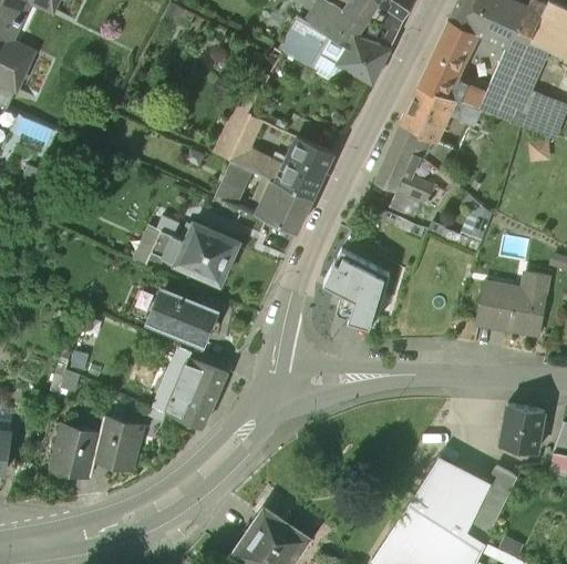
[(0,0),(0,11),(22,22),(32,1),(53,11),(58,0),(0,0)]
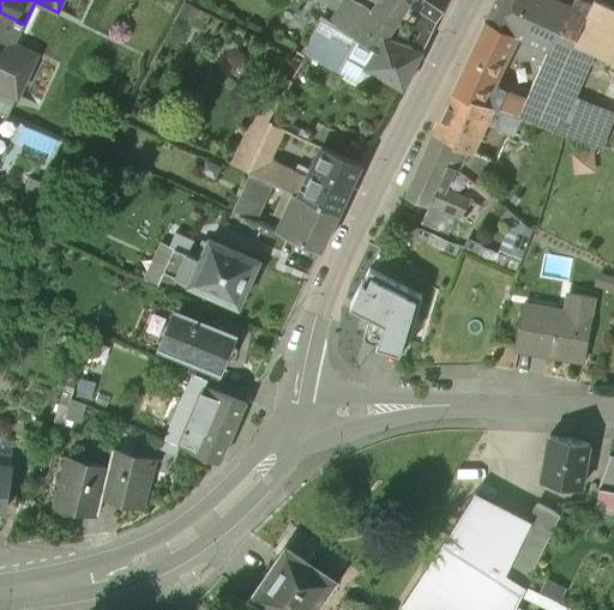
[(383,0),(384,0),(374,13),(365,6),(363,5),(362,6),(348,0),(345,0),(332,23),(354,36),(366,42),(373,31),(387,40),(411,5),(426,14),(423,19),(427,20),(420,34),(429,40),(438,20),(450,0),(383,0)]
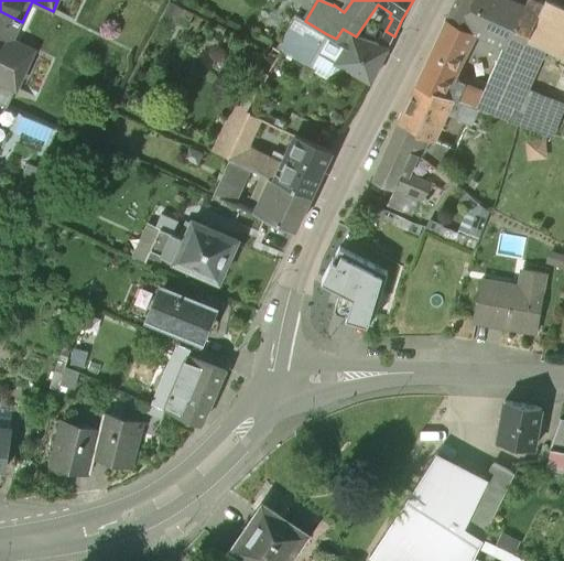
[(351,0),(339,0),(335,6),(344,12),(353,0),(351,0)]
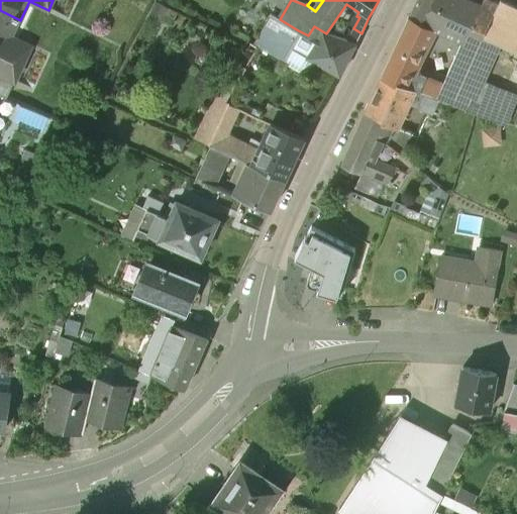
[(419,0),(409,20),(461,46),(462,46),(469,32),(482,39),(494,16),(480,9),(461,0),(419,0)]
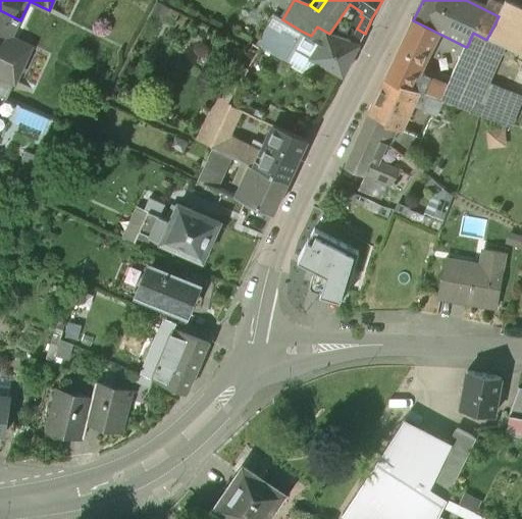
[(506,2),(501,0),(489,0),(484,9),(499,16),(506,2)]
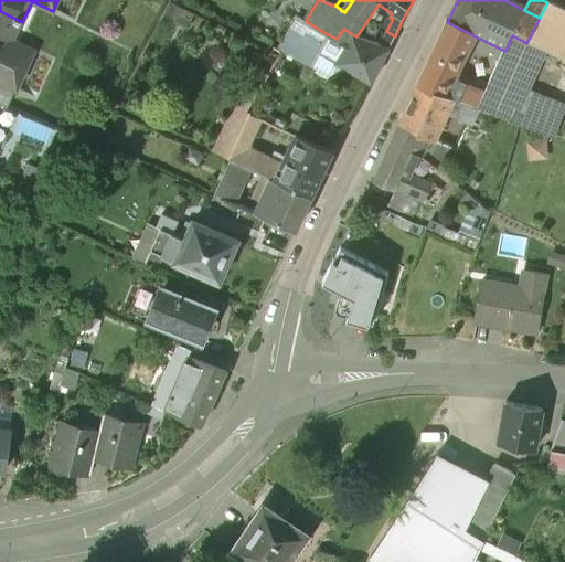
[(564,11),(547,2),(540,18),(526,43),(540,50),(561,62),(562,60),(564,53),(564,11)]
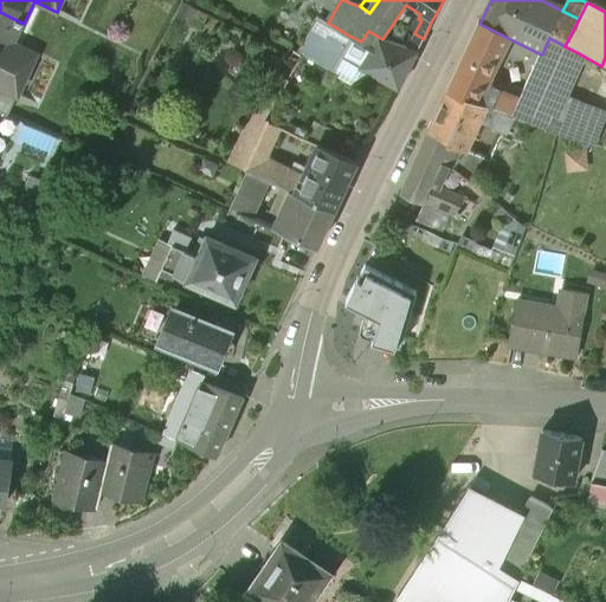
[(24,24),(0,12),(0,89),(17,97),(36,56),(14,44),(24,24)]
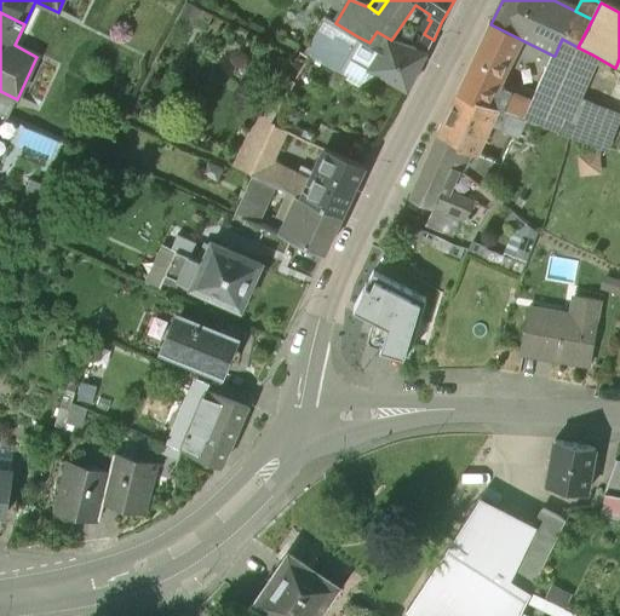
[(357,36),(336,23),(326,39),(327,40),(348,52),(357,36)]
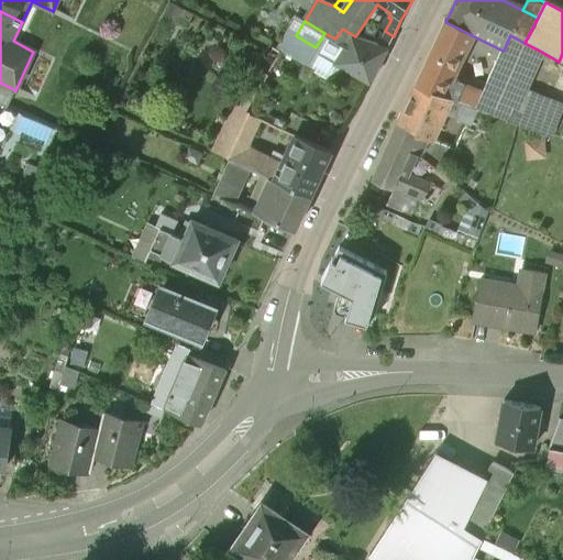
[(472,35),(445,22),(438,37),(464,51),(472,35)]
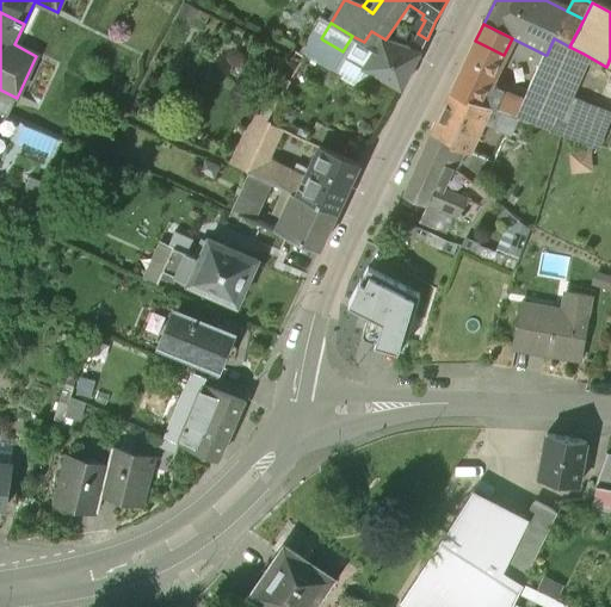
[(411,50),(386,39),(371,31),(364,42),(364,44),(376,51),(370,61),(364,70),(402,93),(420,55),(411,50)]
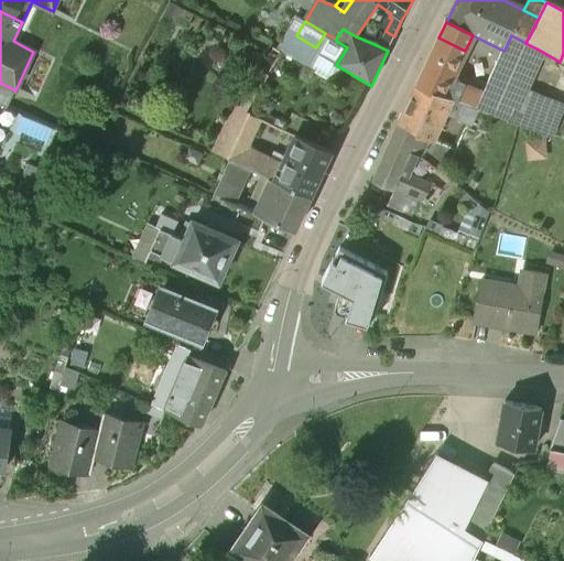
[(394,36),(386,31),(379,46),(388,51),(394,36)]
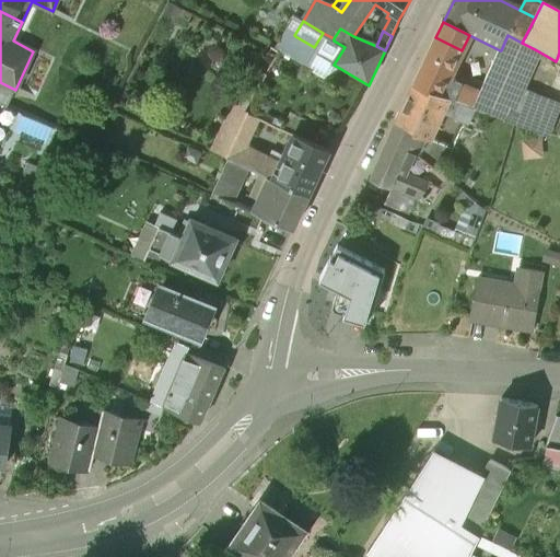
[(522,43),(508,35),(501,50),(500,50),(480,94),(461,86),(454,101),(504,120),(535,49),(522,43)]
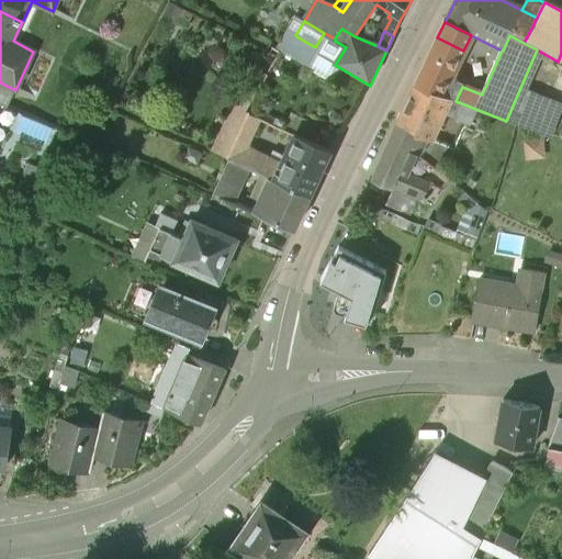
[(315,47),(296,36),(291,47),(308,58),(315,47)]
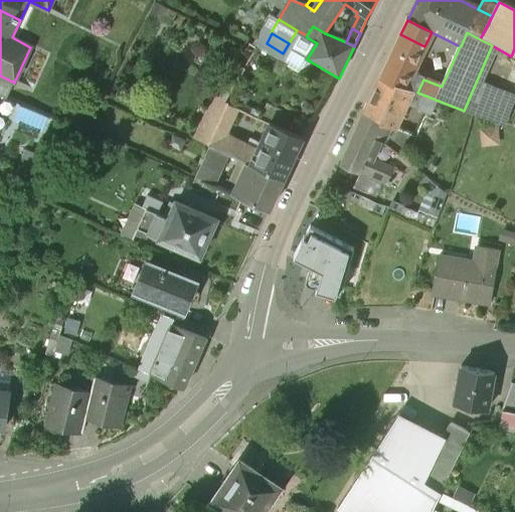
[(307,37),(301,34),(296,44),(305,49),(307,49),(312,51),(317,43),(307,37)]
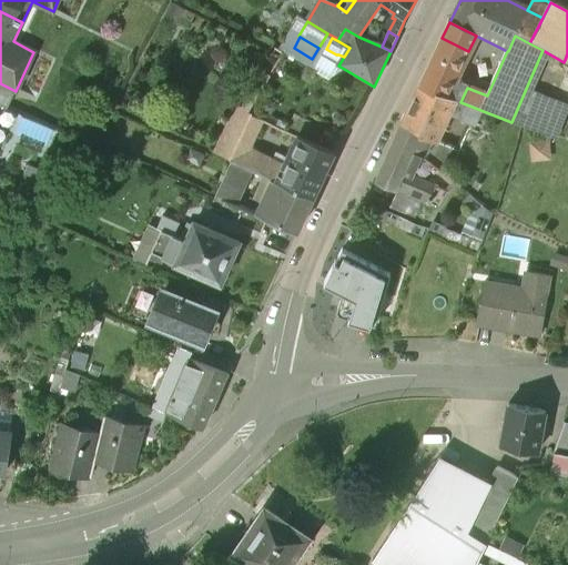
[(442,38),(433,56),(419,86),(446,97),(468,51),(442,38)]
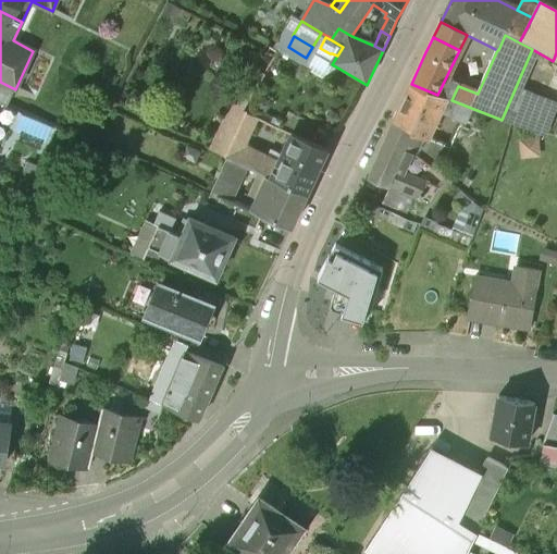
[(269,47),(210,151),(226,159),(227,159),(238,164),(246,150),(251,154),(254,149),(246,146),(259,120),(247,114),(247,112),(244,111),(280,53),(269,47)]
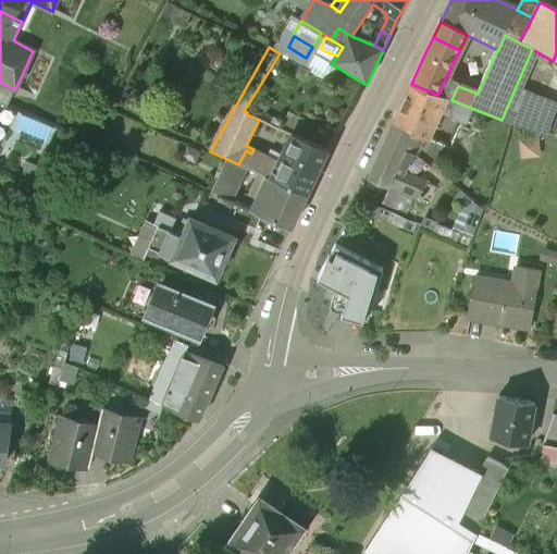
[(15,89),(0,82),(0,103),(7,107),(15,89)]
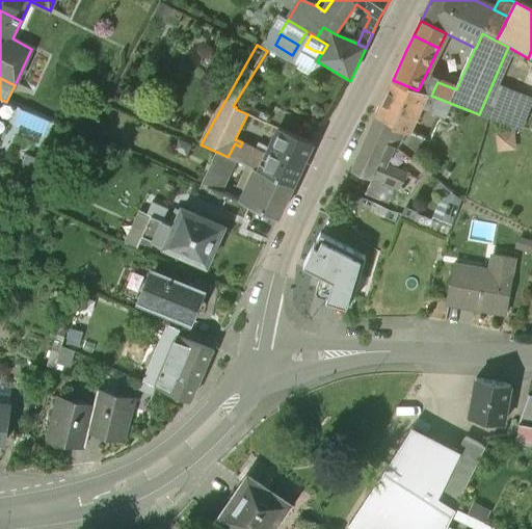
[(418,90),(393,80),(383,102),(401,109),(414,114),(431,122),(443,126),(451,103),(431,96),(418,90)]
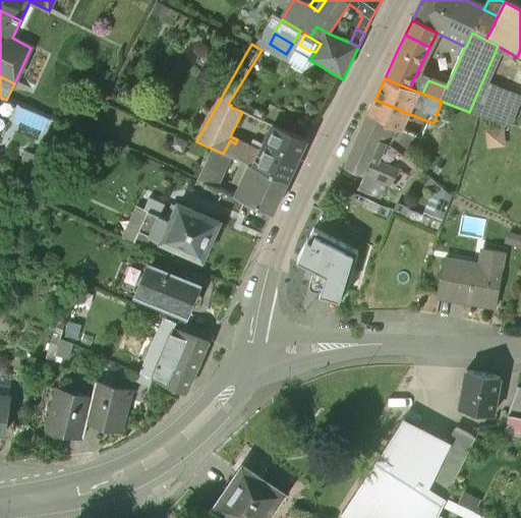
[(520,100),(481,84),(469,112),(519,131),(520,126),(520,100)]
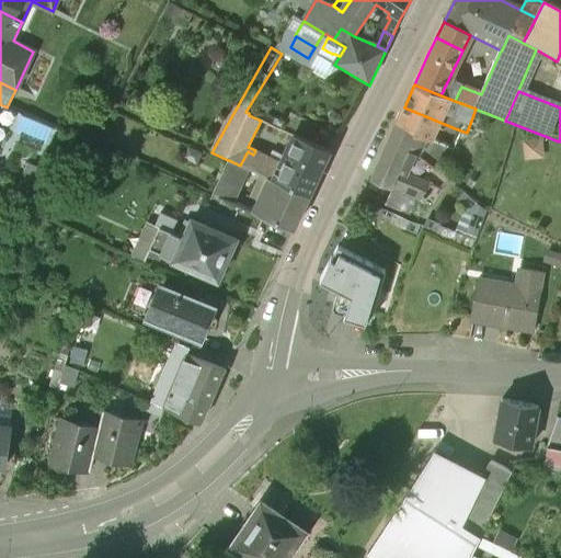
[(423,115),(404,107),(397,124),(416,132),(423,115)]
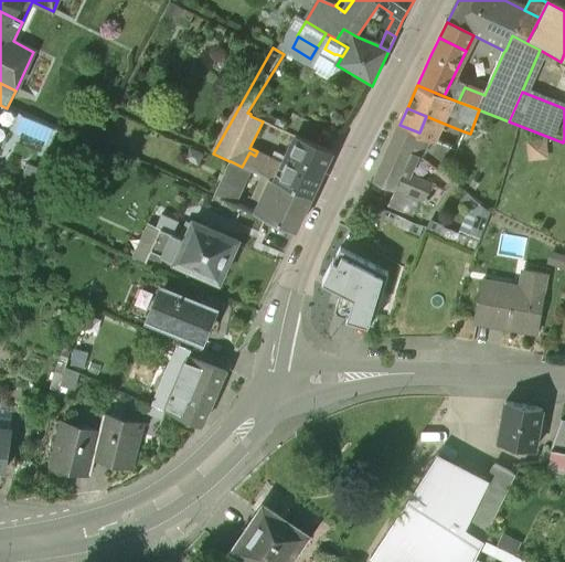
[(433,137),(439,122),(426,116),(419,133),(417,137),(430,141),(433,137)]
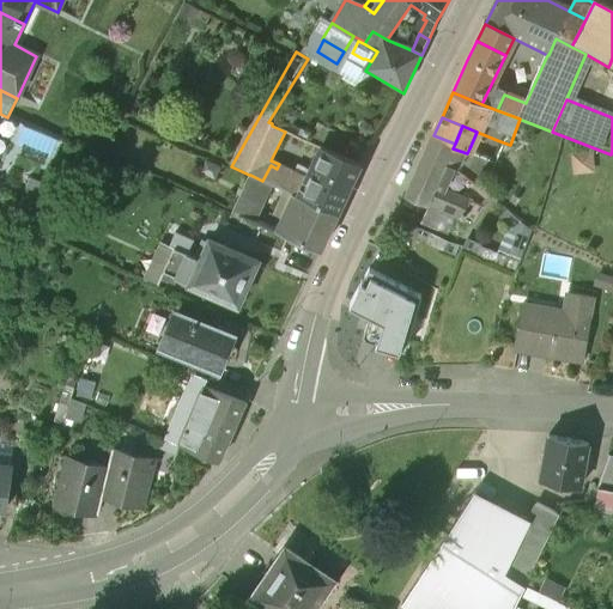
[(346,141),(319,128),(311,145),(325,151),(339,158),(346,141)]
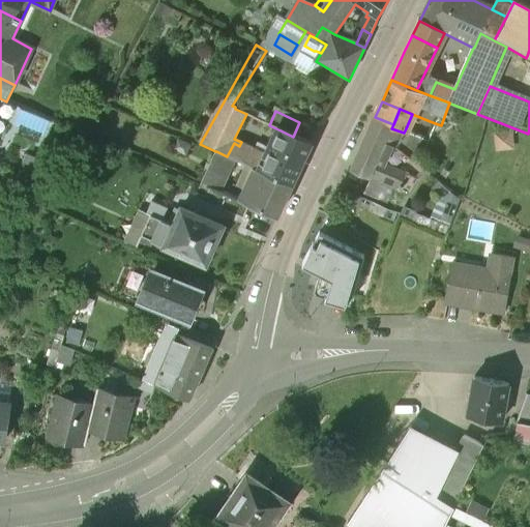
[(393,124),(375,117),(365,138),(384,146),(395,151),(403,135),(404,133),(391,128),(393,124)]
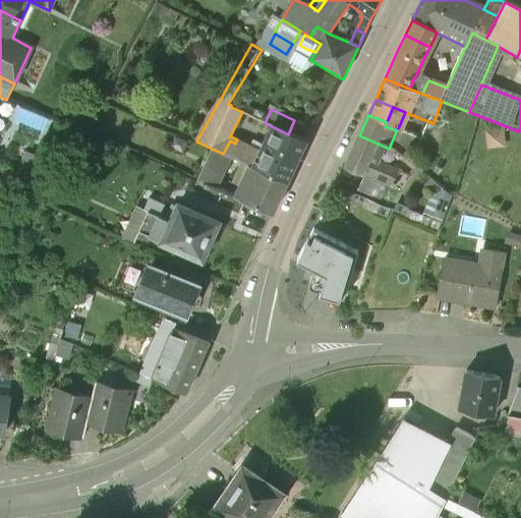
[(412,142),(404,160),(421,172),(443,126),(433,123),(422,119),(416,133),(412,142)]
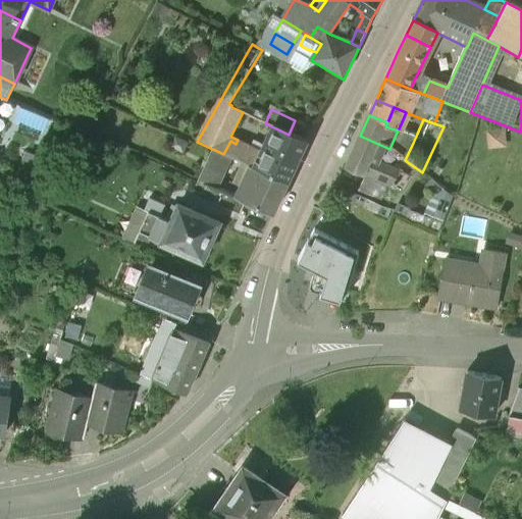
[(417,134),(400,126),(398,131),(397,133),(413,143),(417,134)]
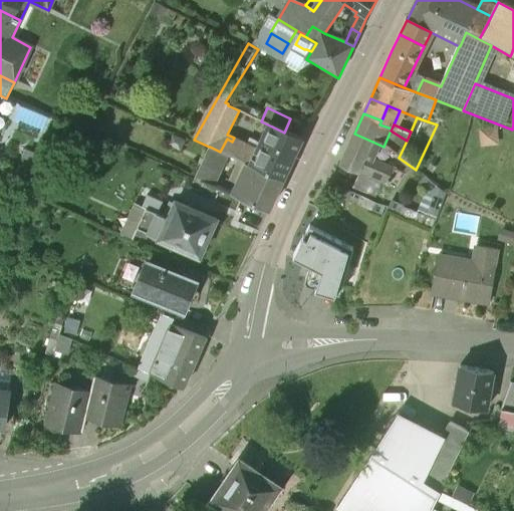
[(284,133),(272,126),(266,140),(297,156),(303,142),(284,133)]
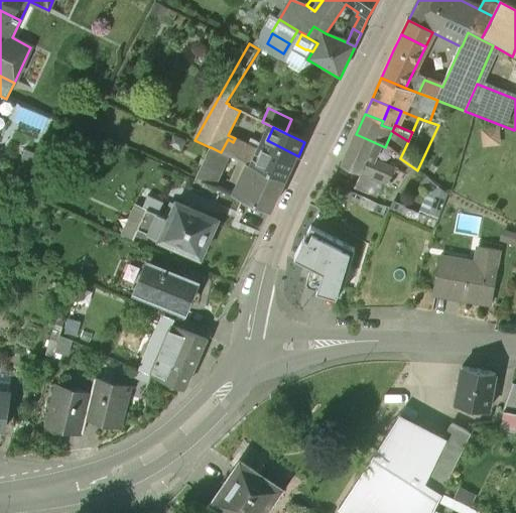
[(408,141),(392,131),(385,147),(400,158),(408,141)]
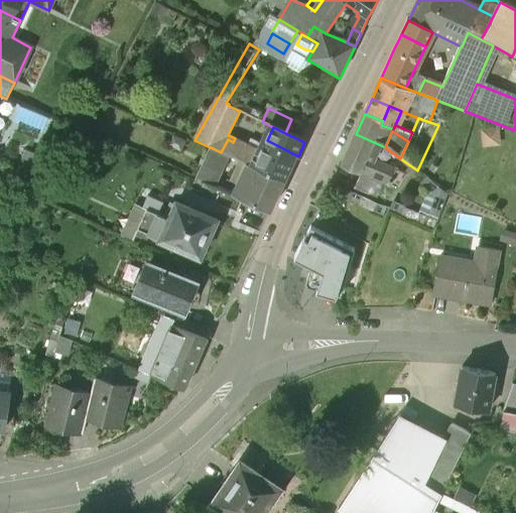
[(356,134),(341,167),(359,175),(366,159),(374,142),(356,134)]
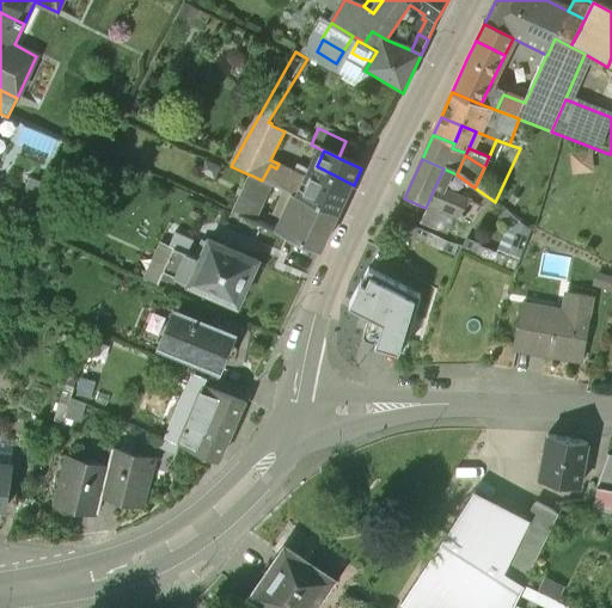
[(276,169),(270,165),(262,180),(270,184),(274,185),(287,192),(294,177),(276,169)]
